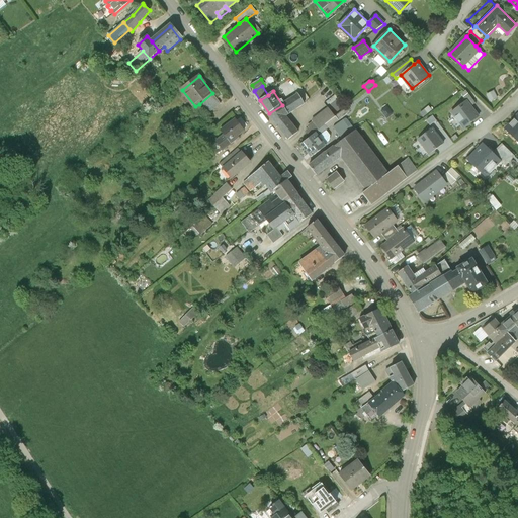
[(465,100),(469,106),(475,103),(466,91),(461,94),(465,100)]
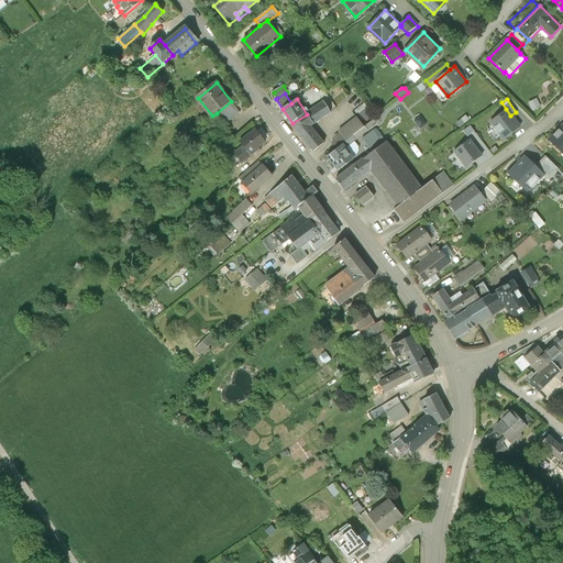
[(537,100),(529,103),(532,111),(540,107),(537,100)]
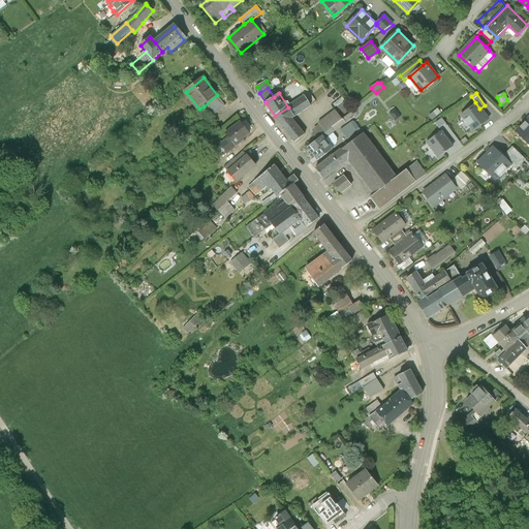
[(225,105),(217,95),(204,106),(212,117),(225,105)]
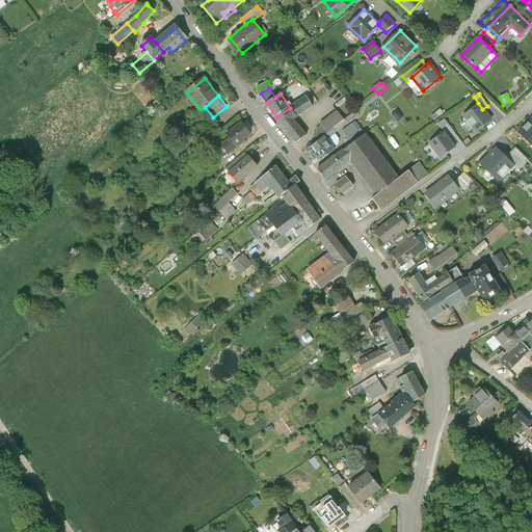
[(306,99),(291,107),(297,117),(312,108),(306,99)]
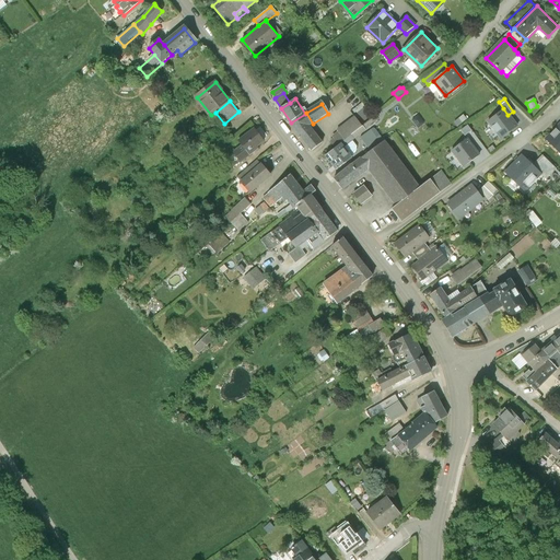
[(508,115),(503,108),(487,121),(501,139),(516,126),(508,115)]
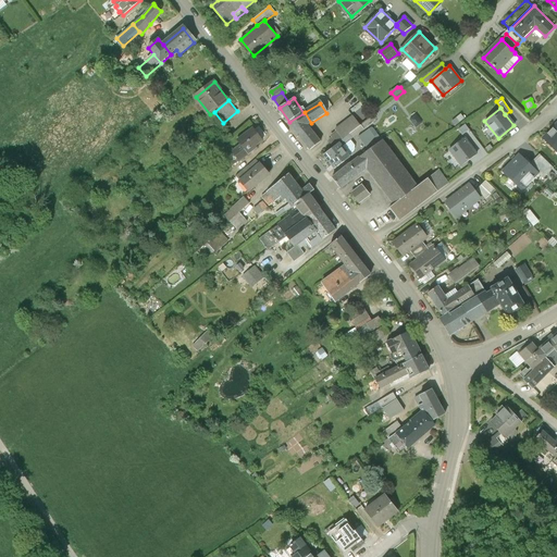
[(311,123),(305,112),(304,113),(289,122),(299,135),(310,127),(308,124),(311,123)]
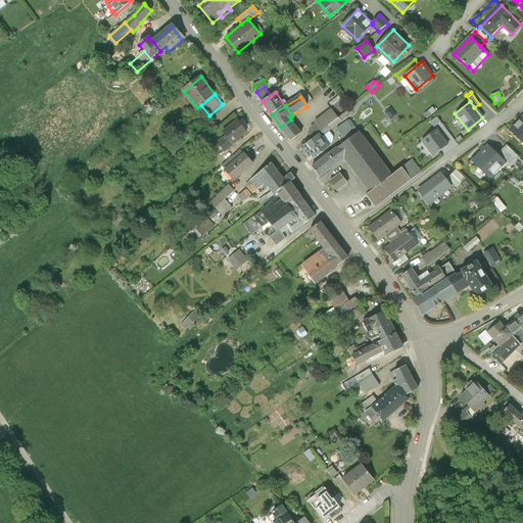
[(348,109),(337,117),(340,123),(352,114),(348,109)]
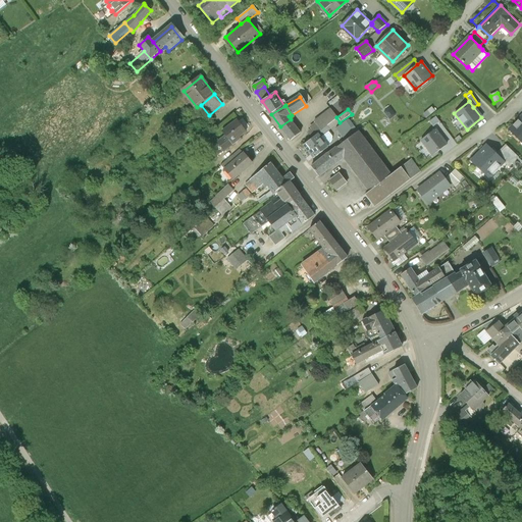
[(319,135),(338,120),(336,117),(330,110),(314,122),(315,123),(310,127),(311,129),(308,133),(313,139),(319,135)]
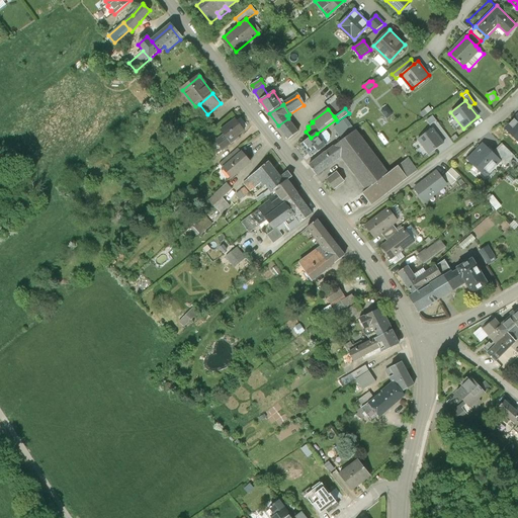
[(517,114),(505,128),(517,142),(517,114)]
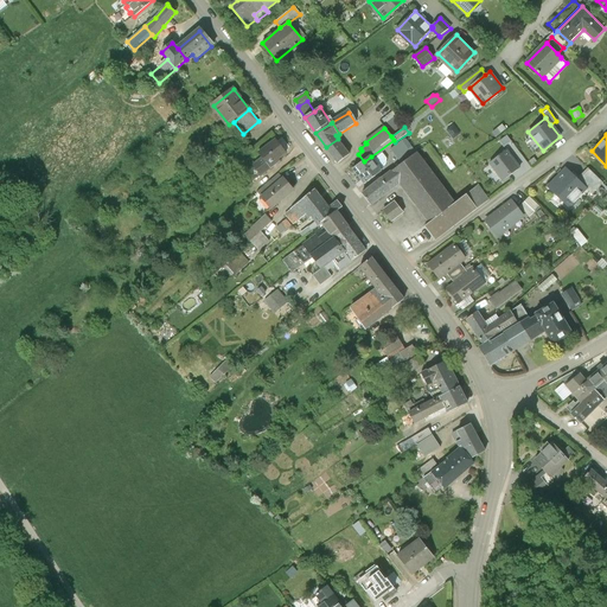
[(499,142),(504,148),(512,142),(508,136),(499,142)]
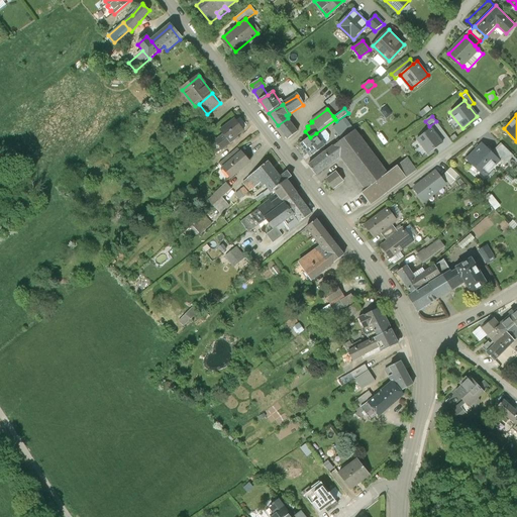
[(299,131),(288,118),(278,125),(288,139),(299,131)]
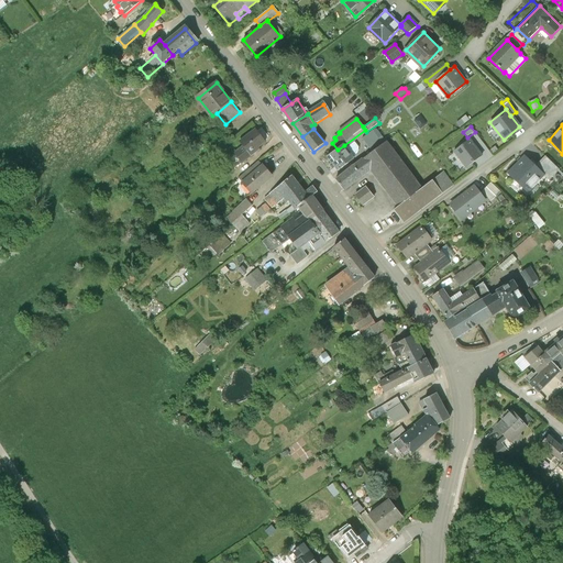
[(265,141),(256,130),(241,142),(244,146),(235,153),(243,163),(258,150),(257,147),(265,141)]
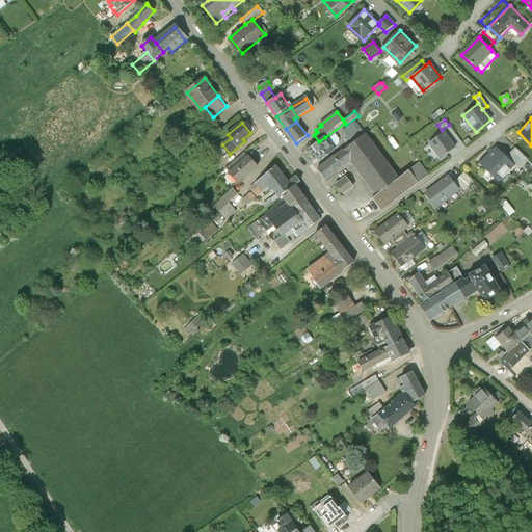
[(325,137),(327,140),(347,126),(346,125),(345,123),(325,137)]
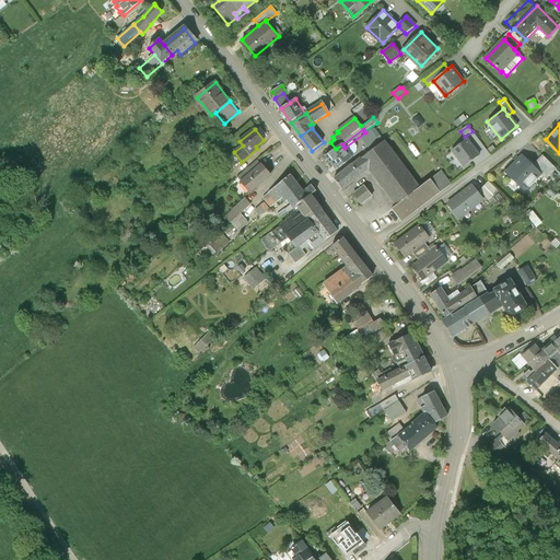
[(479,155),(467,140),(452,151),(464,167),(479,155)]
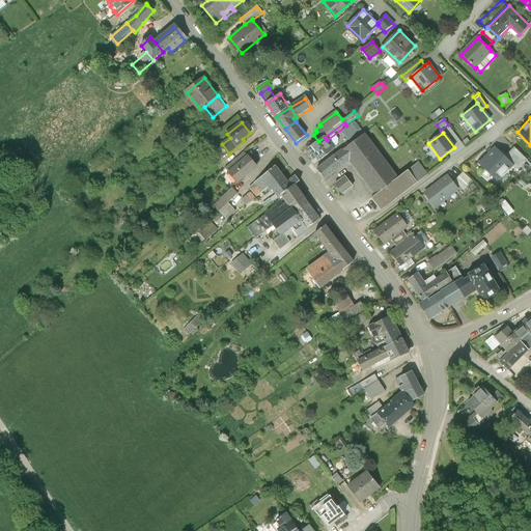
[(365,134),(342,151),(350,162),(375,196),(399,178),(365,134)]
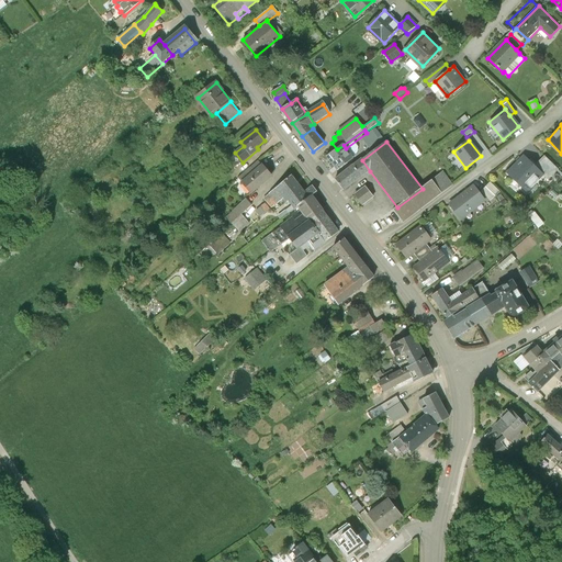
[(346,148),(344,145),(337,149),(327,157),(332,164),(329,165),(332,168),(334,167),(337,171),(353,158),(346,148)]
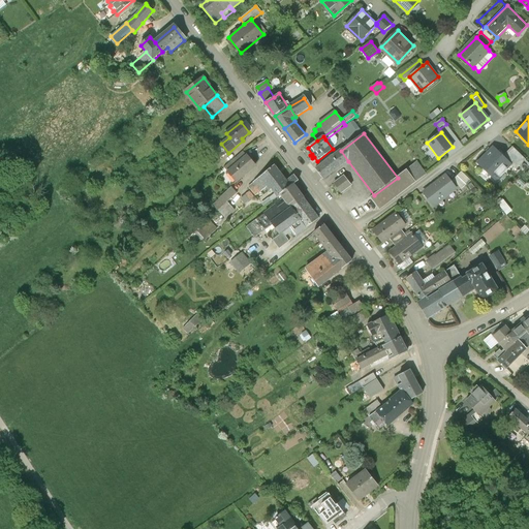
[(504,157),(493,147),(477,163),(496,181),(511,164),(504,157)]
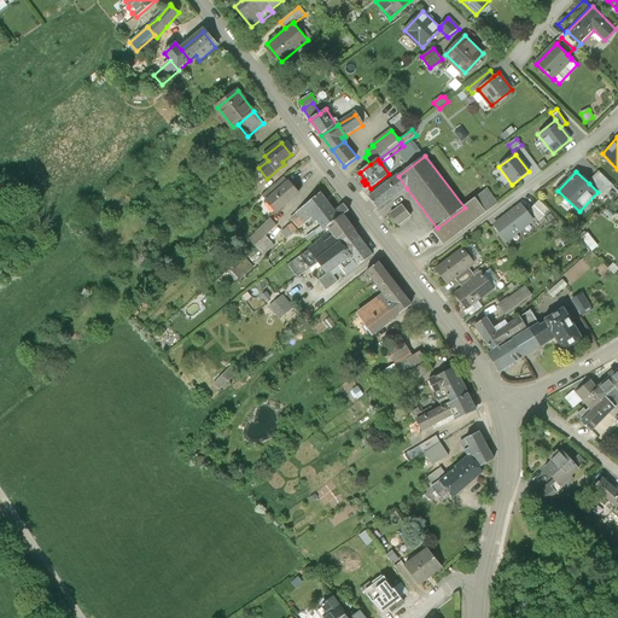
[(599,173),(589,184),(598,192),(604,198),(613,187),(599,173)]
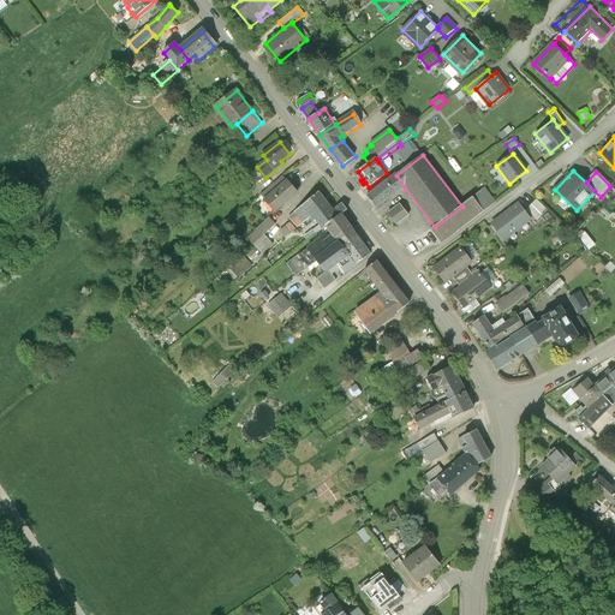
[(405,187),(396,175),(366,197),(375,209),(405,187)]
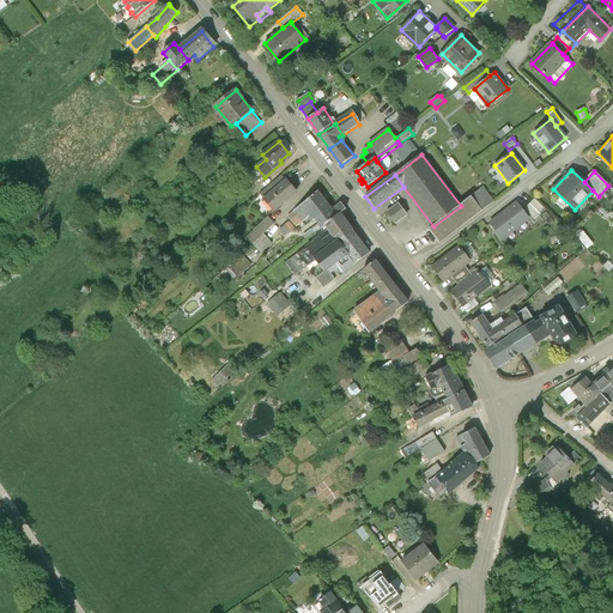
[(297,192),(286,180),(265,198),(275,210),(297,192)]
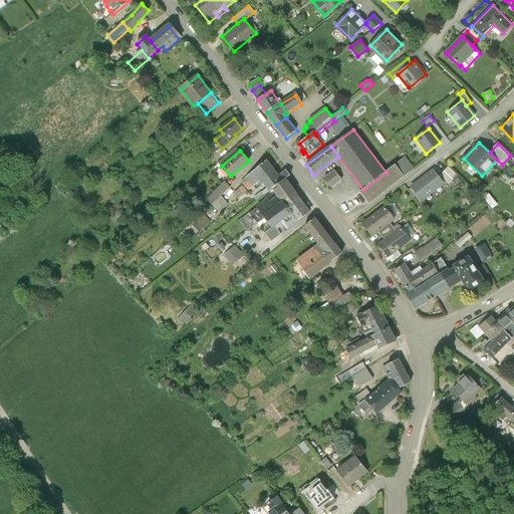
[(406,158),(396,165),(405,177),(415,170),(406,158)]
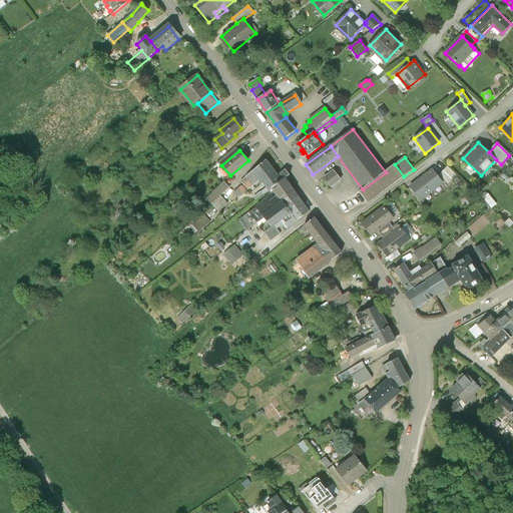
[(241,181),(244,185),(248,189),(259,180),(261,183),(263,181),(276,171),(268,160),(241,181)]
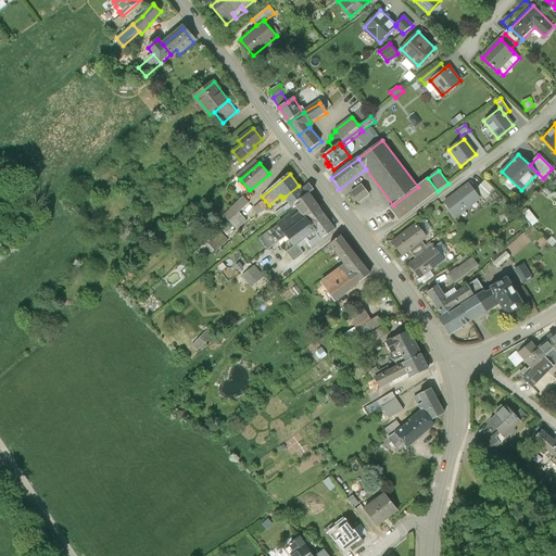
[(389,209),(399,220),(438,191),(428,178),(418,187),(393,205),(389,209)]
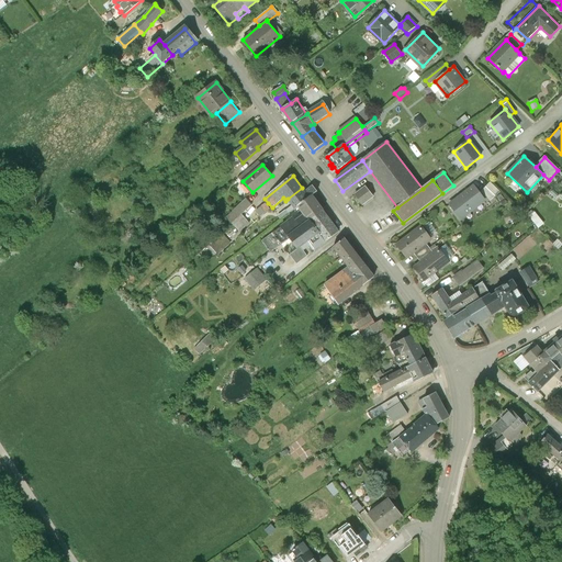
[(490,182),(485,188),(495,197),(499,192),(490,182)]
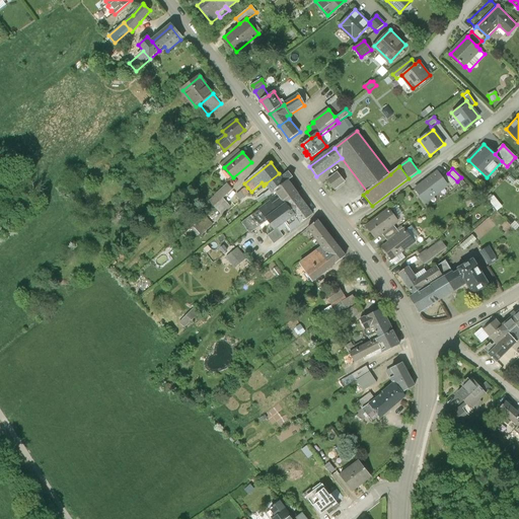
[(448,184),(438,171),(415,190),(425,203),(448,184)]
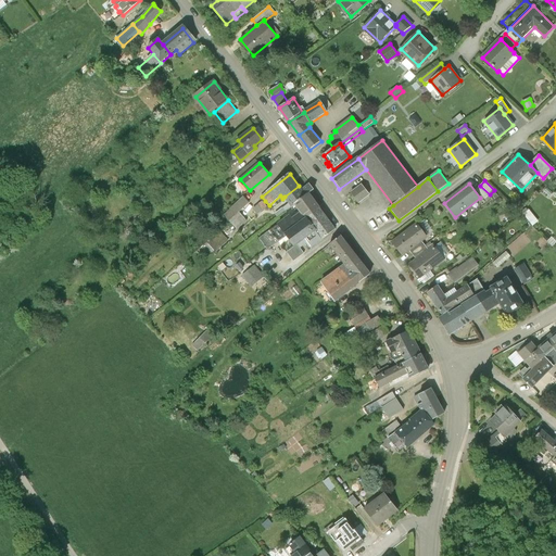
[(301,189),(299,186),(285,197),(293,207),(297,204),(310,194),(313,191),(308,185),(301,189)]
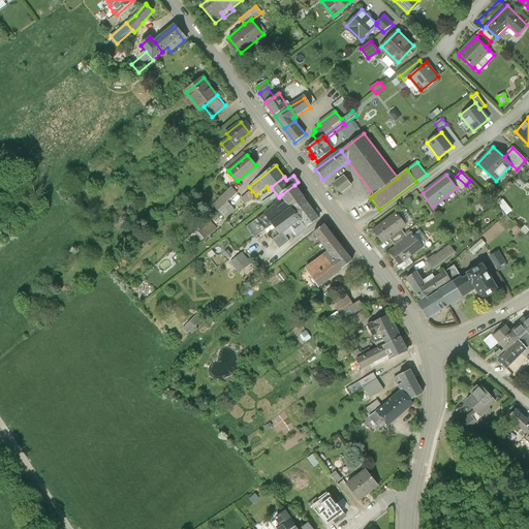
[(457,177),(453,181),(462,189),(466,185),(457,177)]
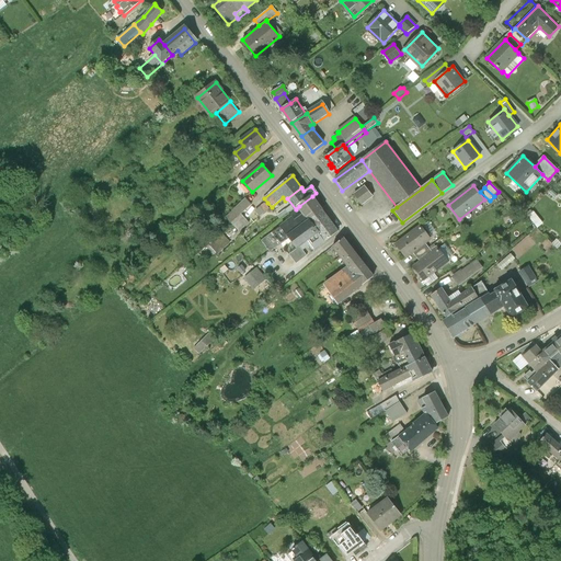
[(371,197),(365,189),(355,196),(362,206),(371,197)]
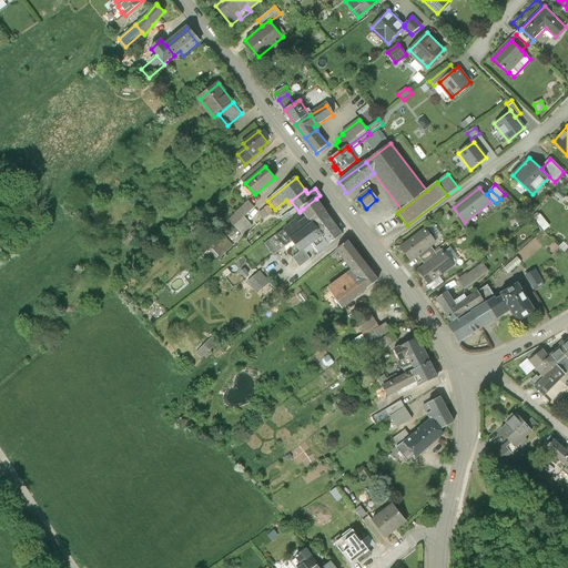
[(314,223),(327,214),(316,199),(303,209),(308,216),(314,223)]
